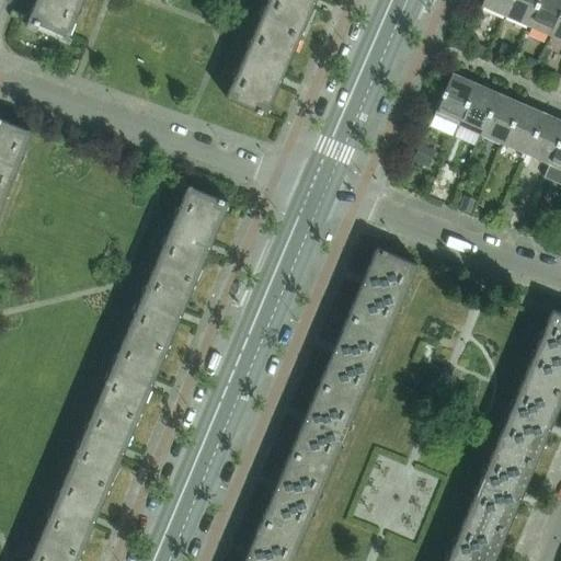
[(68,37),(81,0),(35,0),(27,20),(68,37)]
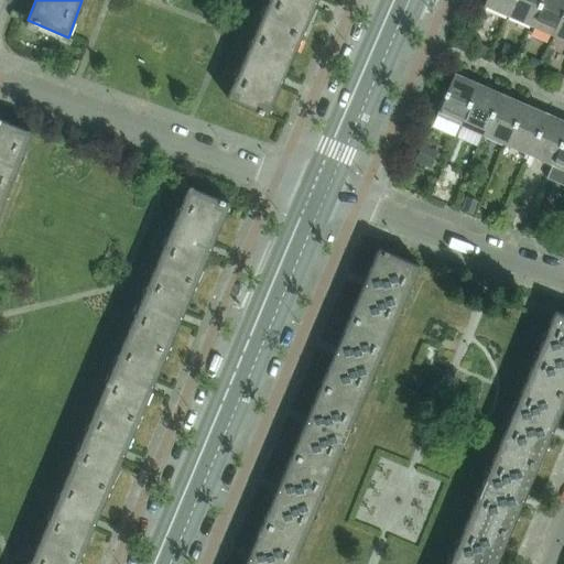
[(269,0),(261,19),(302,38),(317,0),(269,0)]
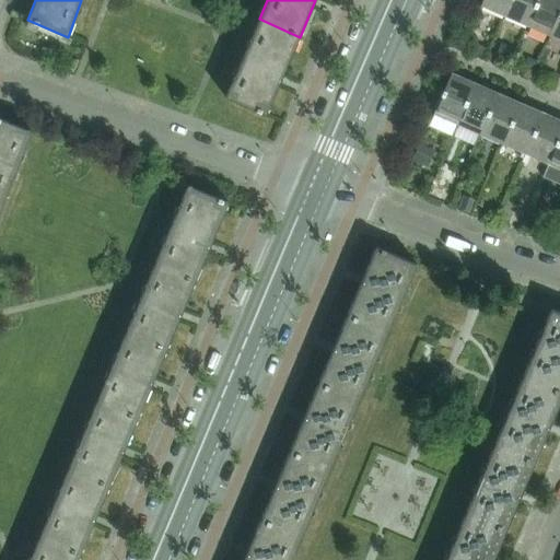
[(481,0),(479,6),(503,16),(510,0),(481,0)]
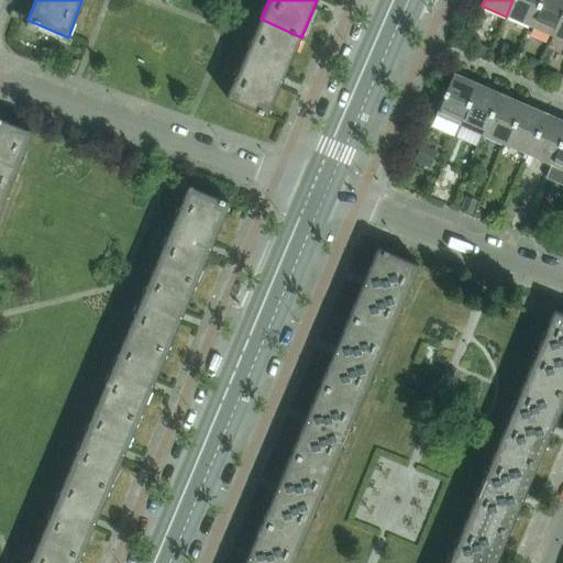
[(512,0),(506,17),(529,26),(540,0),(512,0)]
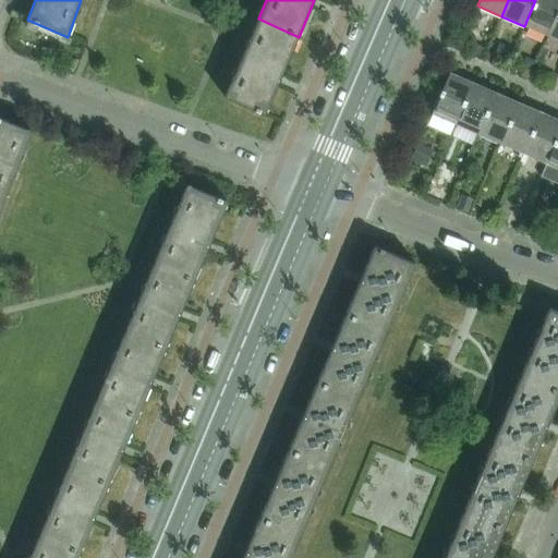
[(557,0),(535,0),(524,26),(547,36),(557,8),(557,0)]
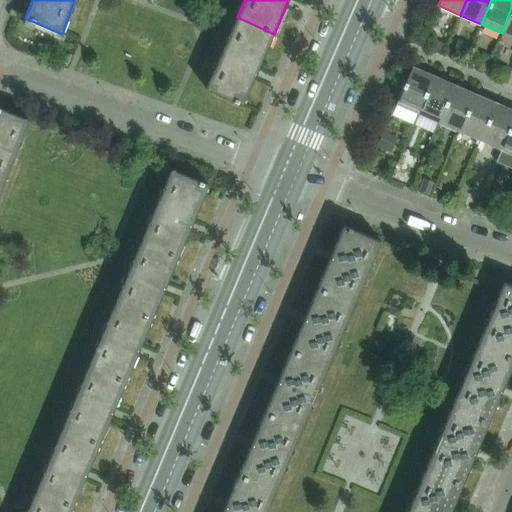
[(511,7),(502,33),(511,37),(511,7)]
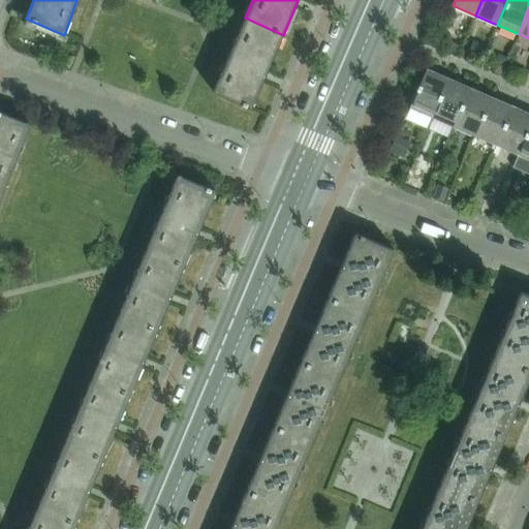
[(283,35),(245,18),(213,92),(251,109),(283,35)]
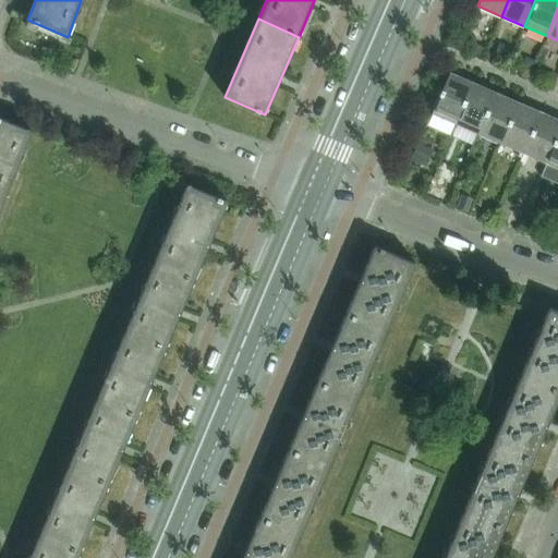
[(466,33),(464,36),(466,39),(470,41),(473,39),(474,37),(473,34),(470,32),(466,33)]
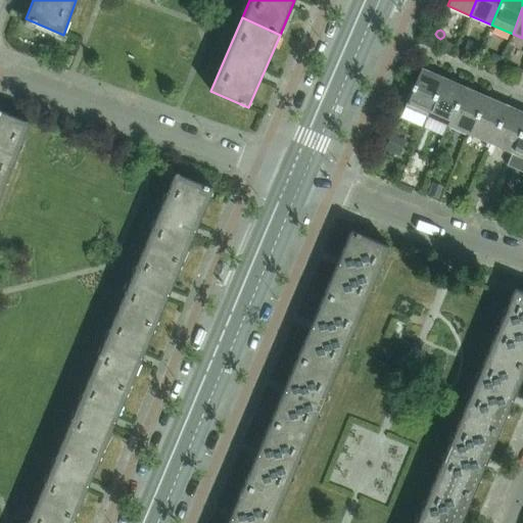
[(468,40),(463,52),(473,56),(479,45),(468,40)]
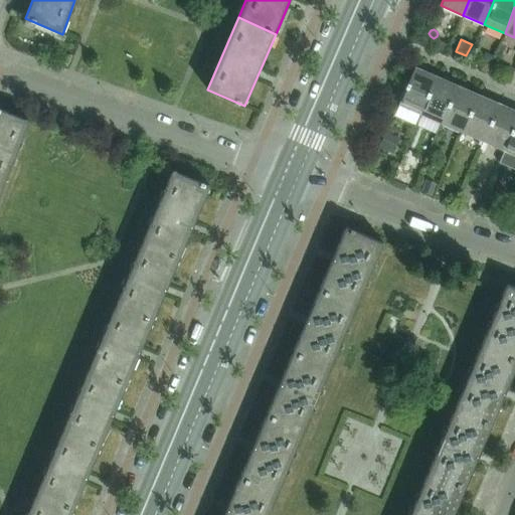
[(483,52),(479,63),(489,67),(494,57),(483,52)]
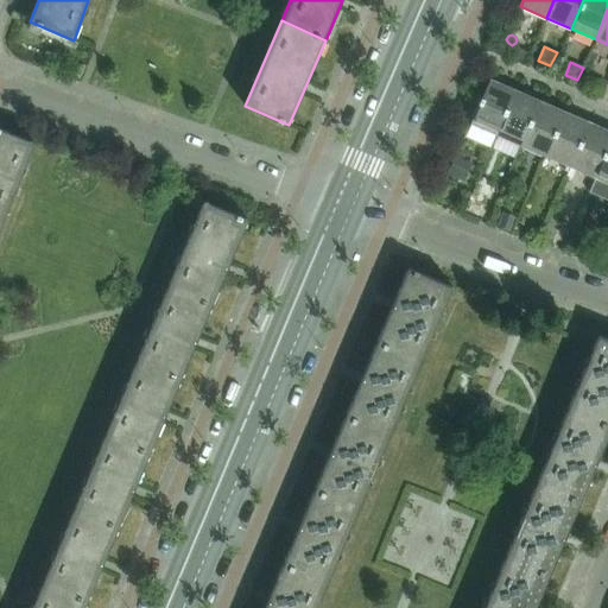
[(584,71),(581,82),(595,88),(599,78),(584,71)]
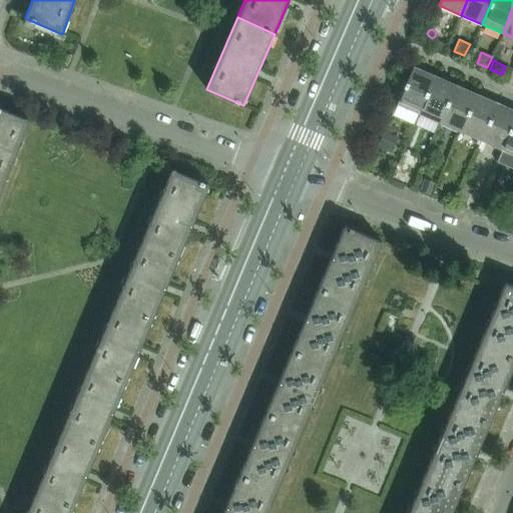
[(397,104),(419,114),(435,76),(413,66),(397,104)]
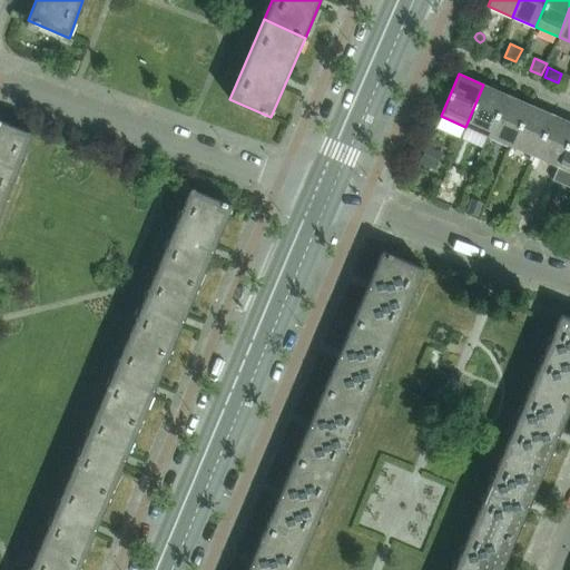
[(465,127),(489,137),(507,95),(483,85),(465,127)]
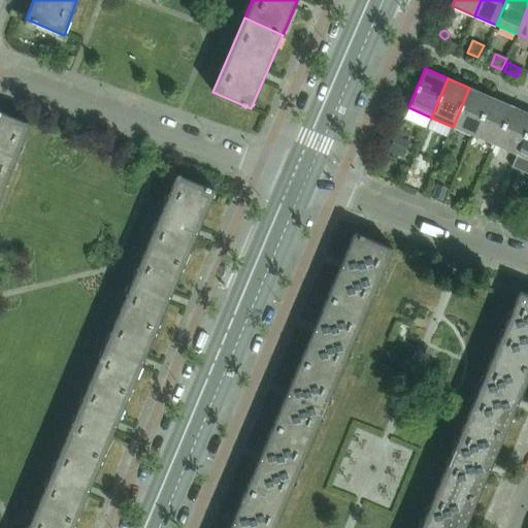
[(453,127),(473,136),(491,97),(469,88),(453,127)]
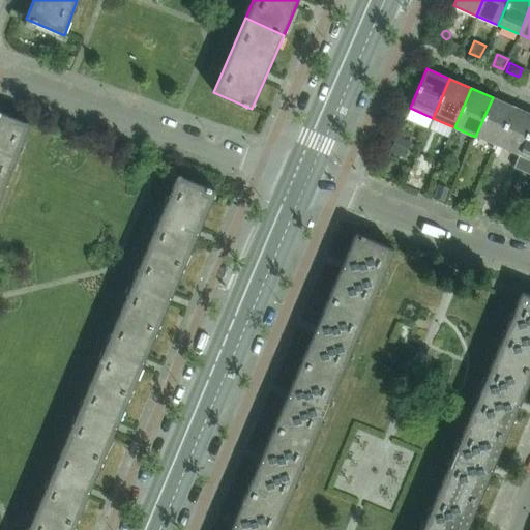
[(475,137),(497,146),(514,107),(493,97),(475,137)]
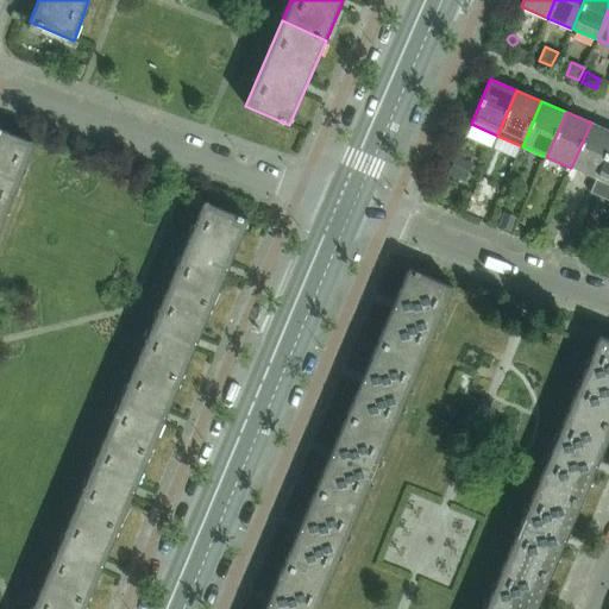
[(571,168),(596,179),(608,148),(608,130),(591,123),(571,168)]
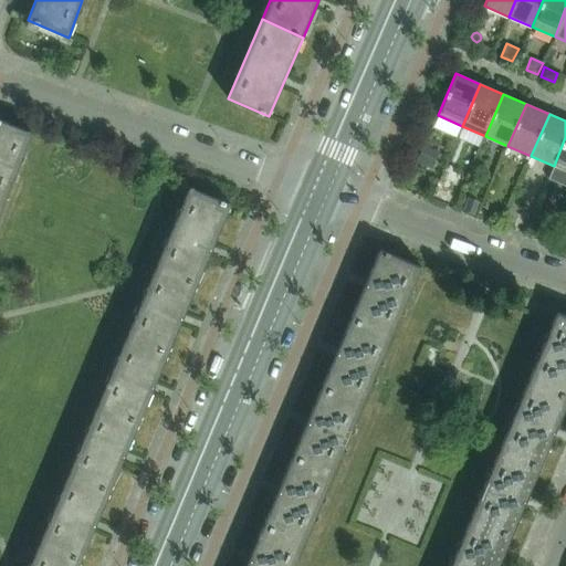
[(0,201),(3,203),(32,133),(0,119),(0,201)]
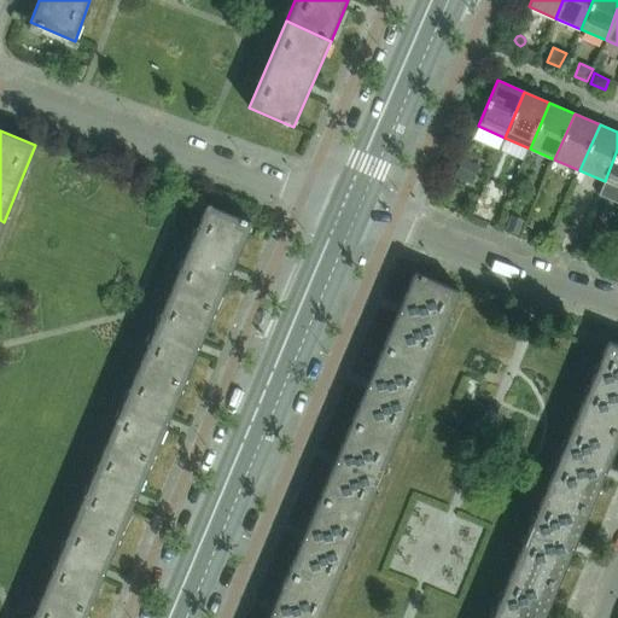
[(617,150),(605,181),(617,186),(617,150)]
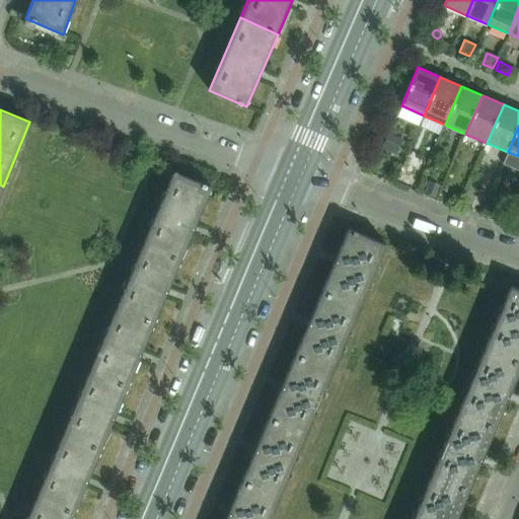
[(389,134),(383,148),(394,153),(400,139),(389,134)]
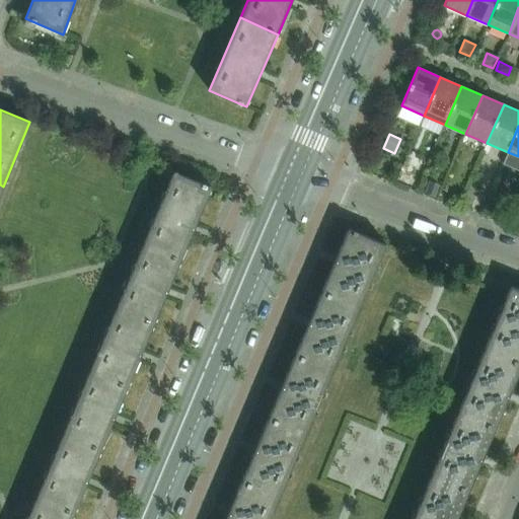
[(147,235),(184,250),(211,188),(173,171),(147,235)]
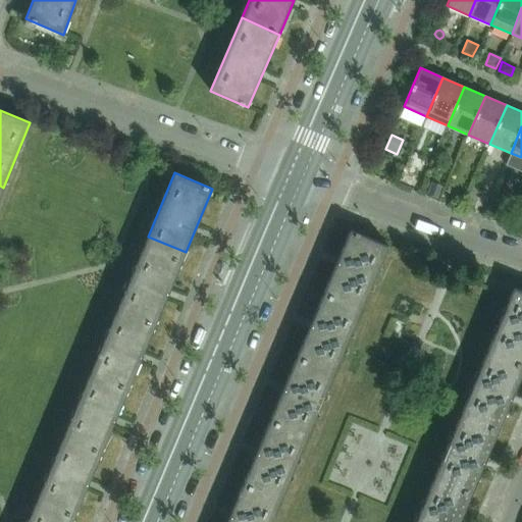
[(433,184),(429,195),(436,197),(440,187),(433,184)]
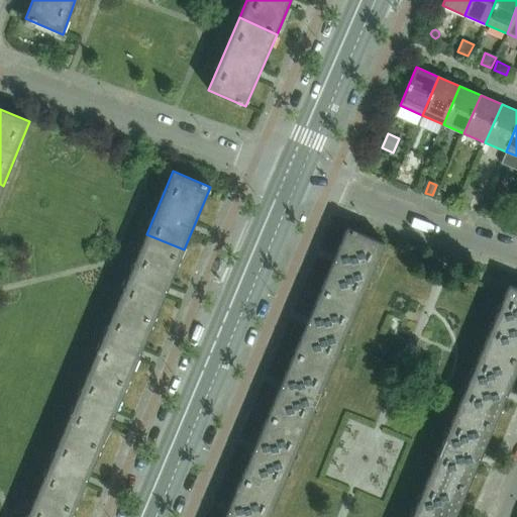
[(484,205),(481,213),(492,217),(495,210),(484,205)]
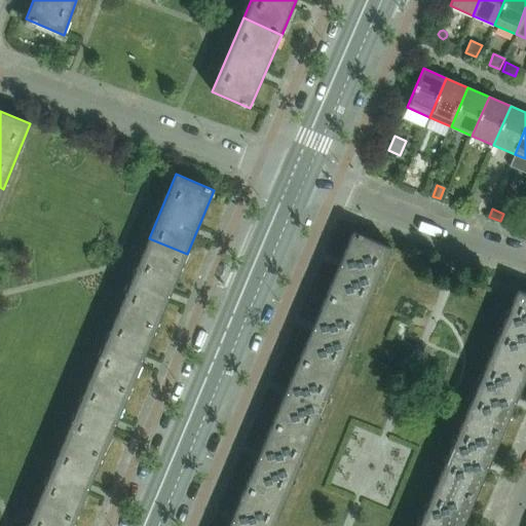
[(353,230),(326,295),(365,311),(391,247),(353,230)]
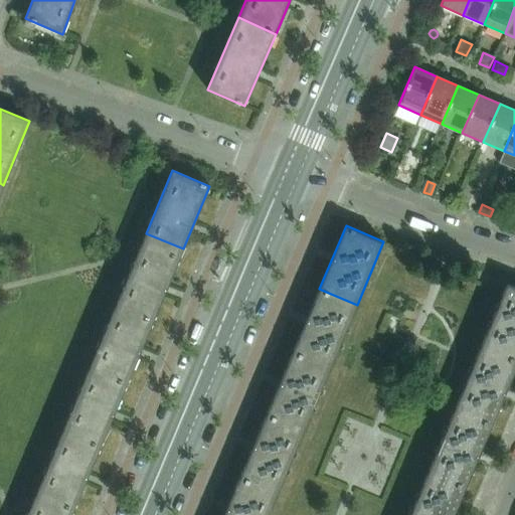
[(120,297),(157,312),(183,248),(146,233),(120,297)]
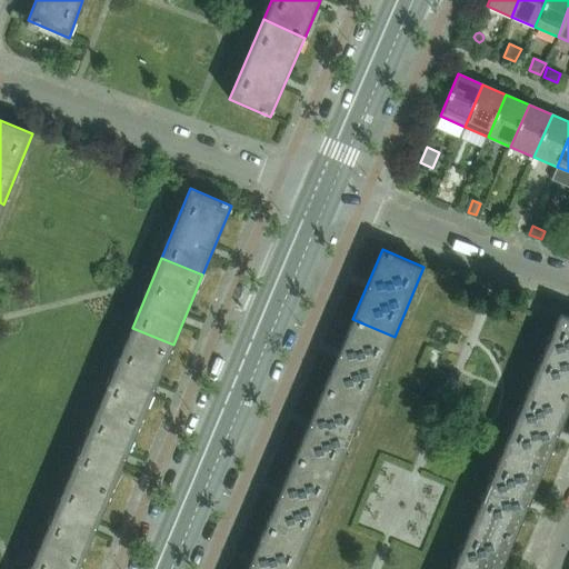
[(568,318),(559,313),(530,382),(568,399),(568,318)]
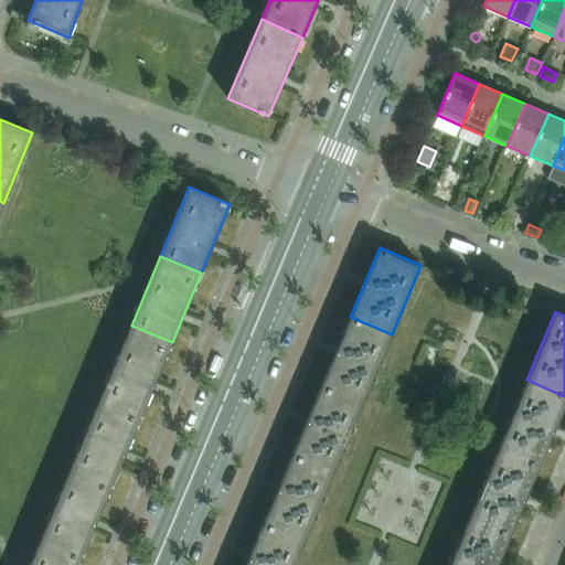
[(321,385),(362,403),(392,334),(350,317),(321,385)]
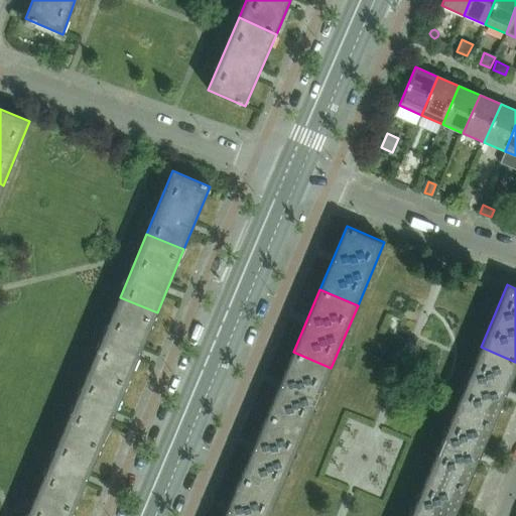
[(93,360),(131,376),(157,312),(120,297),(93,360)]
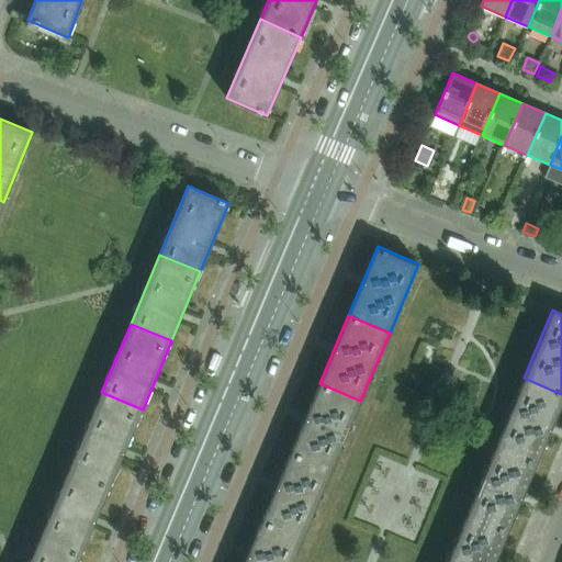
[(536,464),(561,401),(561,394),(524,378),(495,446),(536,464)]
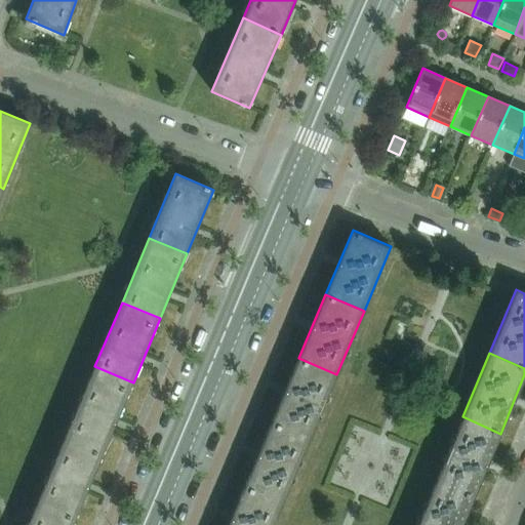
[(271,422),(310,439),(336,374),(298,358),(271,422)]
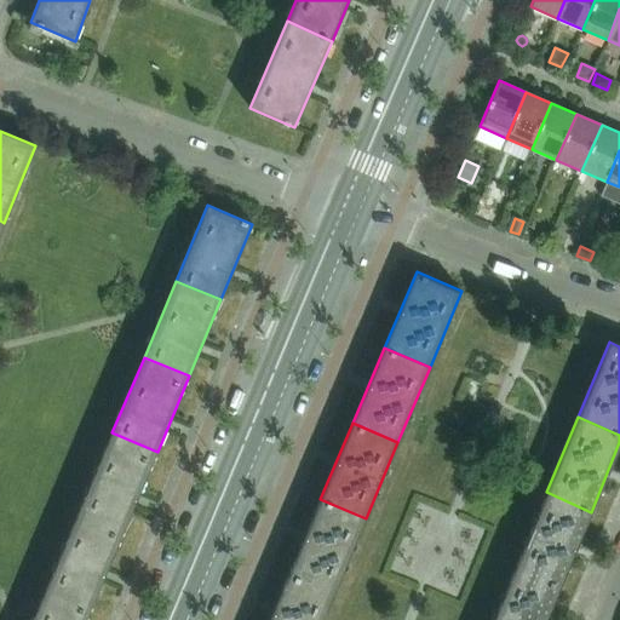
[(80,509),(125,528),(158,452),(112,432),(80,509)]
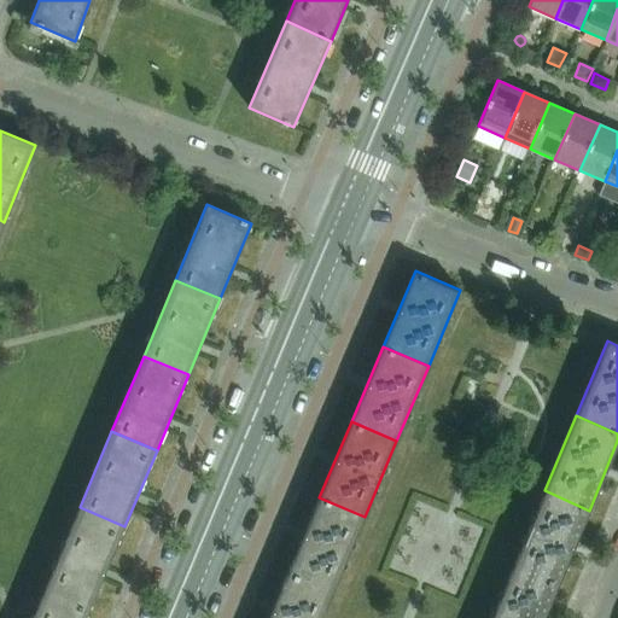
[(589,511),(544,490),(513,565),(558,586),(589,511)]
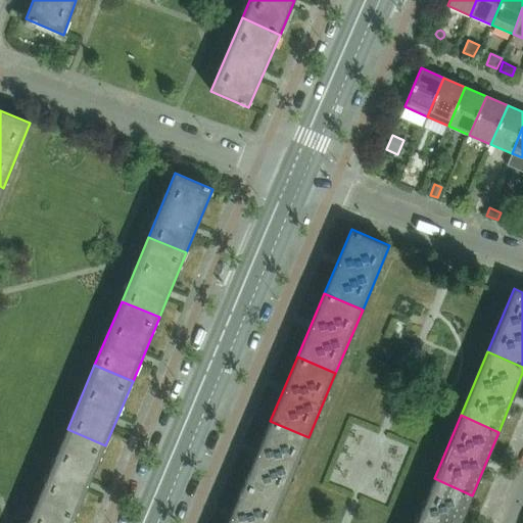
[(243,485),(281,502),(308,437),(270,421),(243,485)]
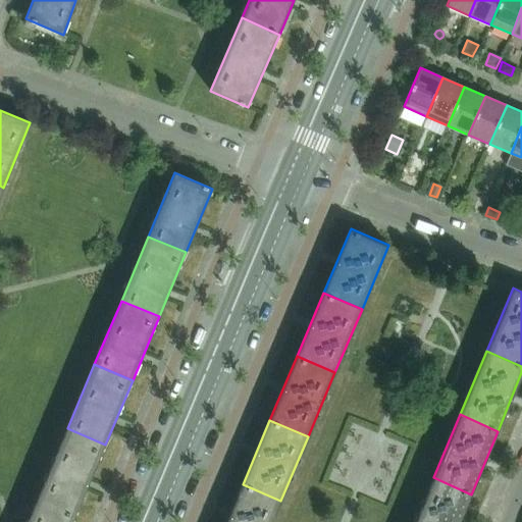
[(41,492),(79,508),(105,445),(67,428),(41,492)]
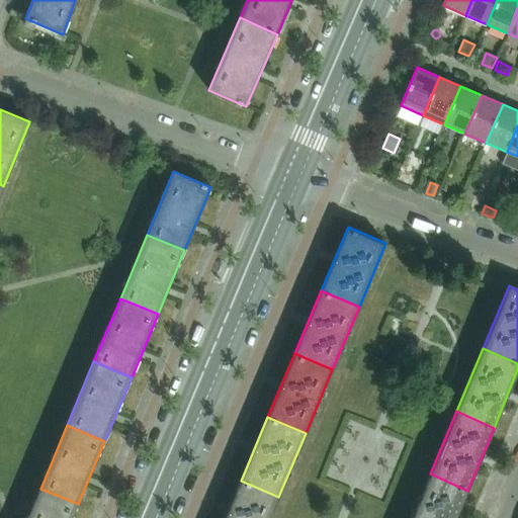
[(455,517),(467,491),(430,473),(411,517),(455,517)]
